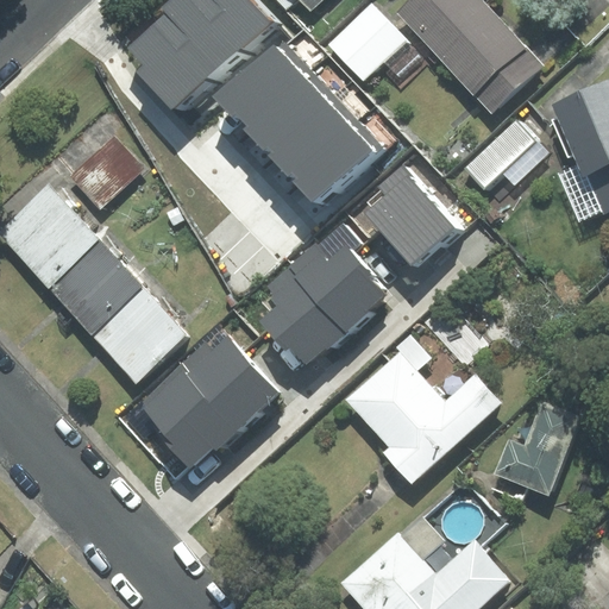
[(189,0),(176,0),(154,22),(205,77),(236,50),(189,0)]
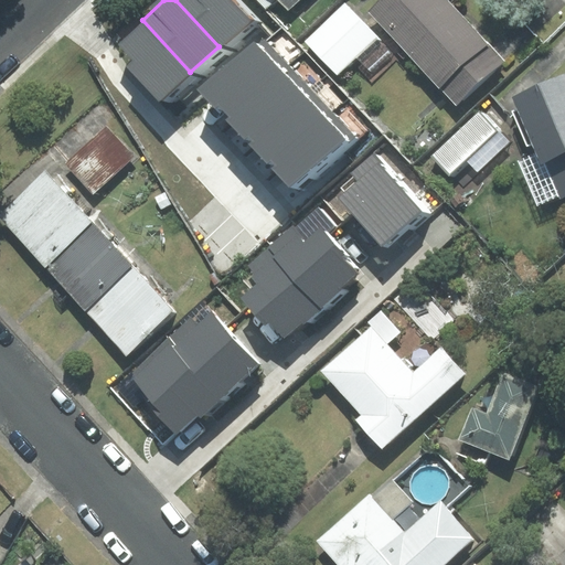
[(228,0),(176,0),(219,46),(247,20),(228,0)]
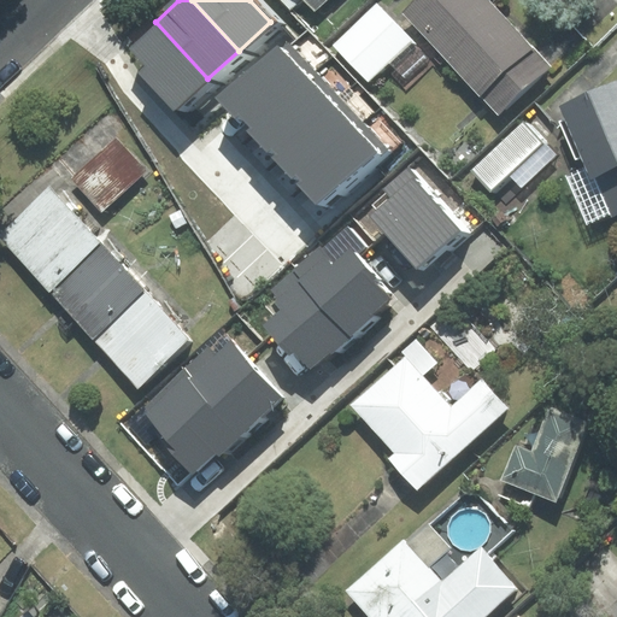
[(550,66),(487,0),(416,0),(403,13),(499,115),(550,66)]
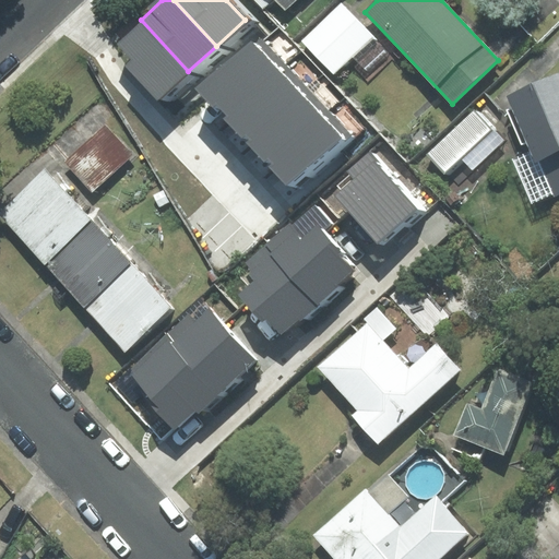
[(301,40),(334,75),(373,38),(341,4),(301,40)]
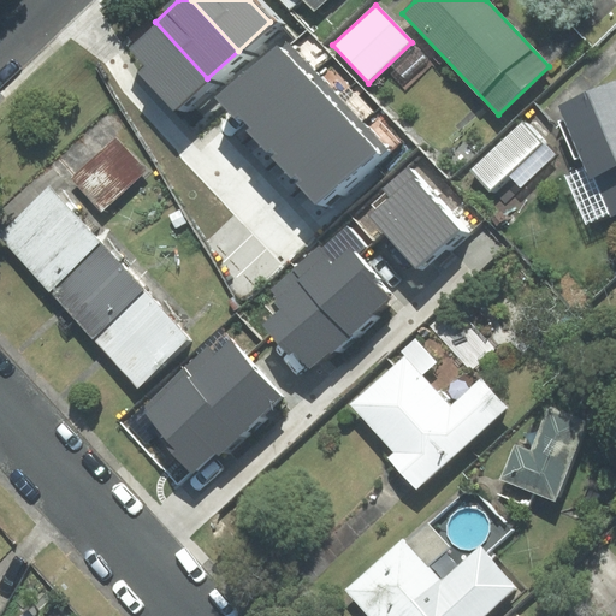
[(126,49),(177,106),(207,78),(155,22),(126,49)]
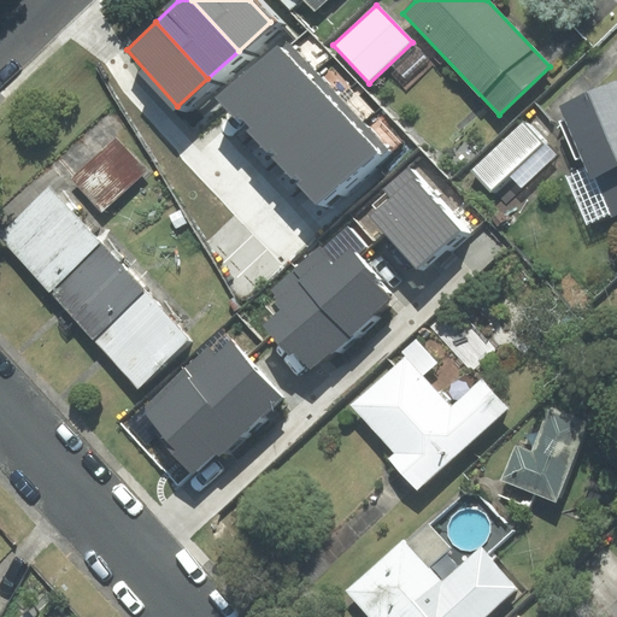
[(247,124),(304,72),(278,45),(222,98),(247,124)]
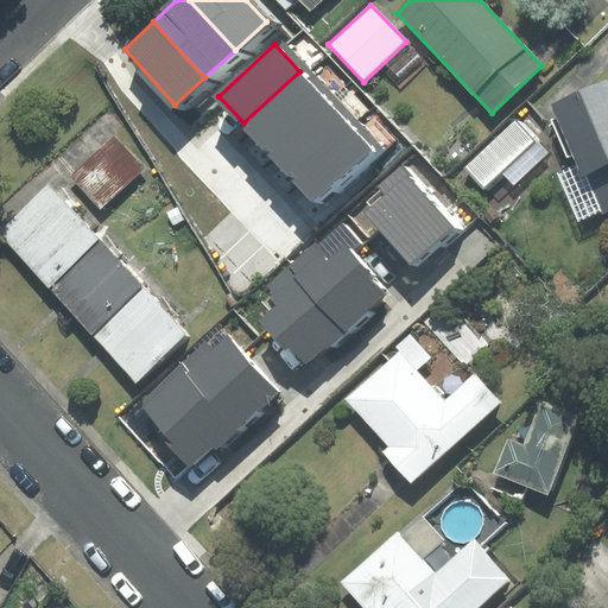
[(299,71),(244,122),(268,149),(323,97),(299,71)]
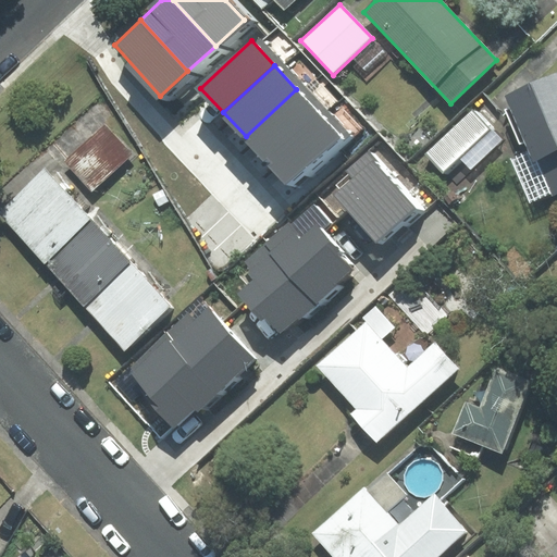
[(556,72),(506,96),(530,150),(512,158),(531,200),(551,192),(553,196),(556,193),(556,72)]
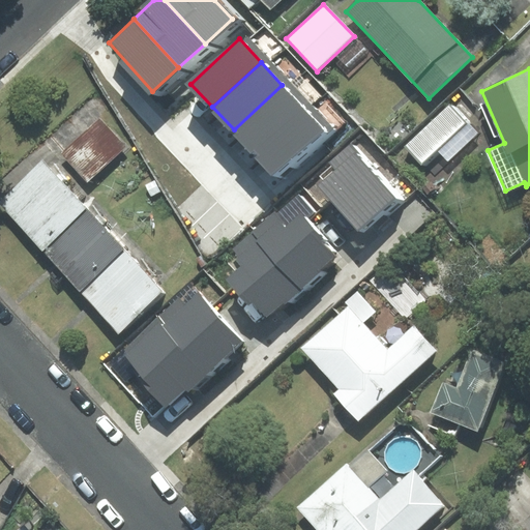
[(282,85),(234,129),(255,152),(302,108),(282,85)]
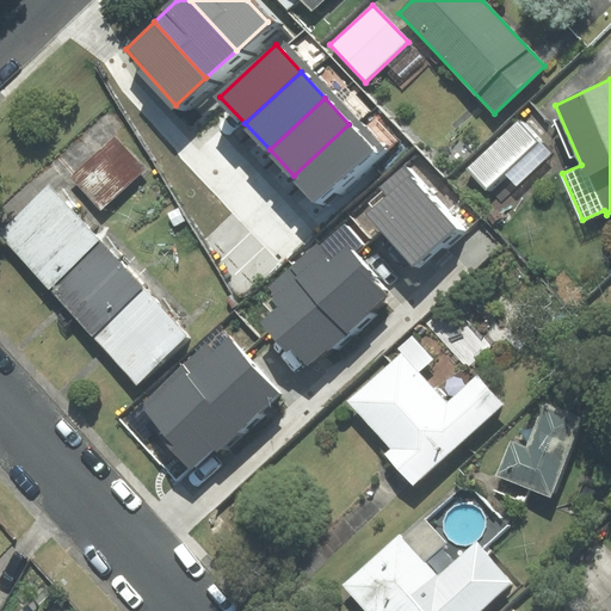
[(467,168),(486,190),(504,173),(517,186),(550,155),(518,122),(467,168)]
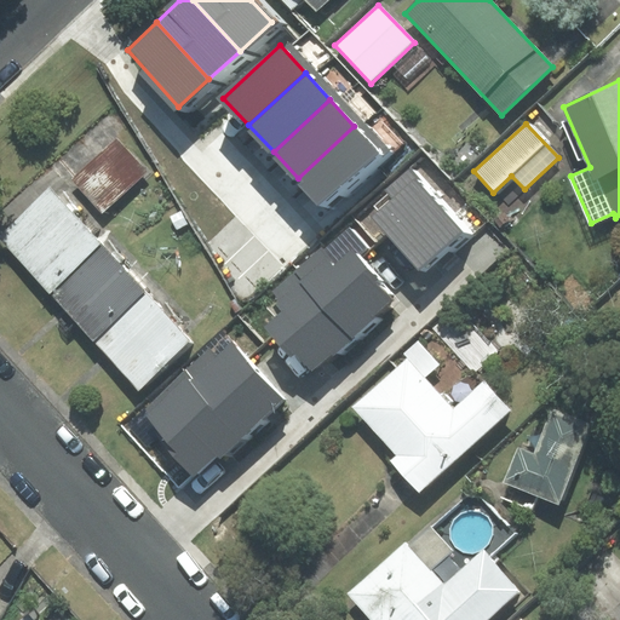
[(354,126),(298,178),(320,202),(377,151),(354,126)]
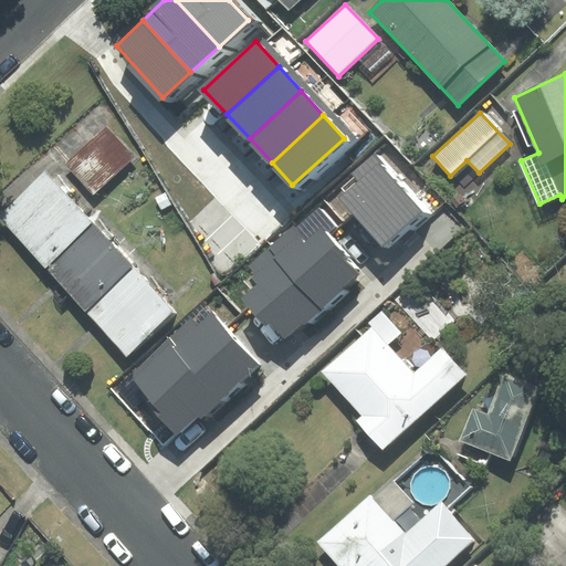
[(65,164),(93,194),(135,157),(107,126),(65,164)]
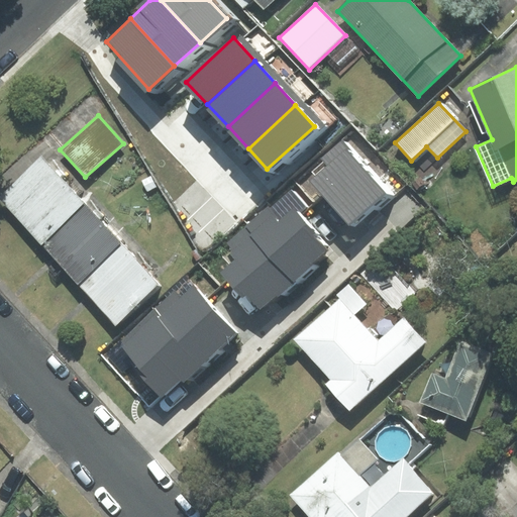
[(398,195),(348,141),(309,178),(358,230),(398,195)]
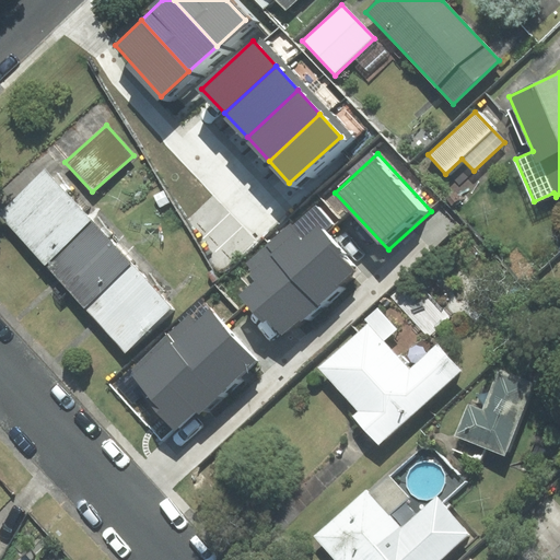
[(0,214),(45,265),(92,222),(45,171),(0,210),(0,214)]
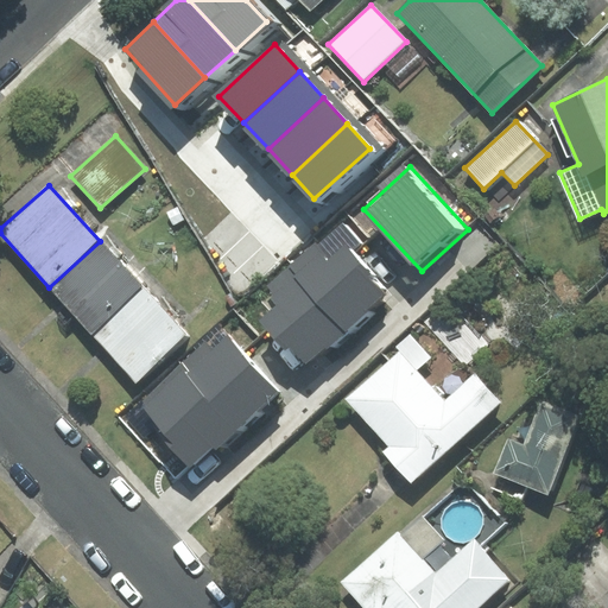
[(296,264),(354,330),(394,296),(335,229),(296,264)]
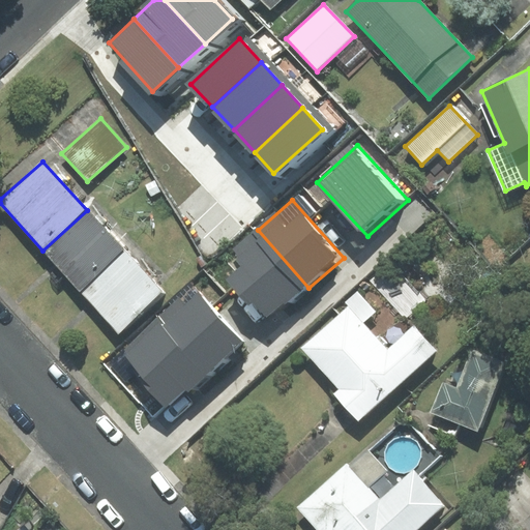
[(87,210),(42,251),(81,292),(124,251),(87,210)]
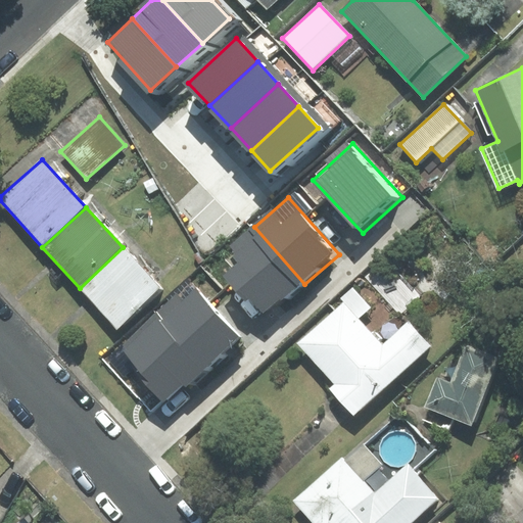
[(304,284),(254,227),(230,248),(242,263),(232,271),(271,315),(304,284)]
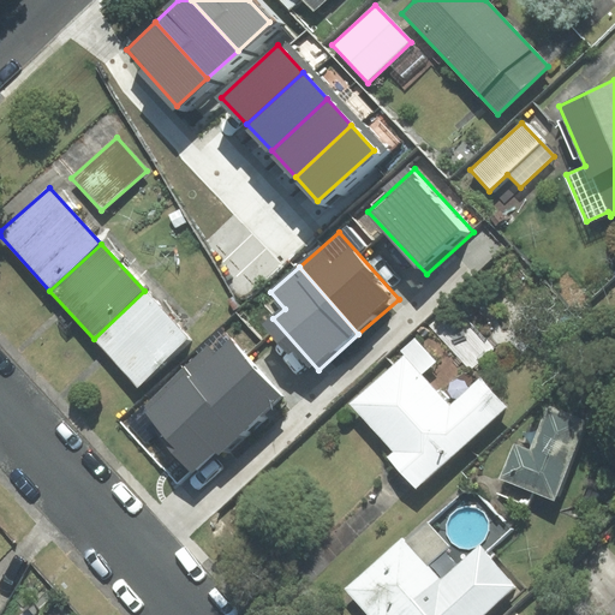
[(144,291),(94,339),(137,386),(189,339),(144,291)]
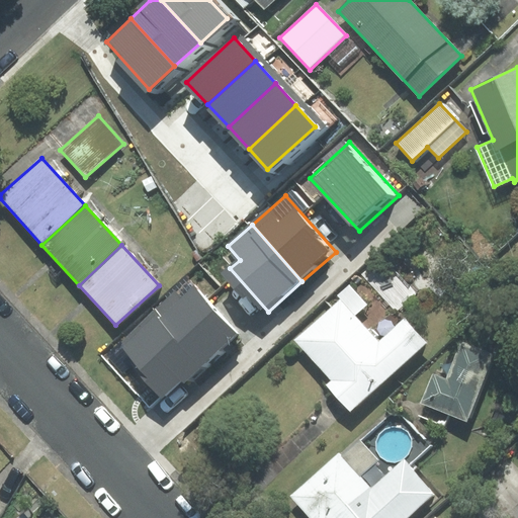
[(381,251),(361,269),(398,309),(417,290),(381,251)]
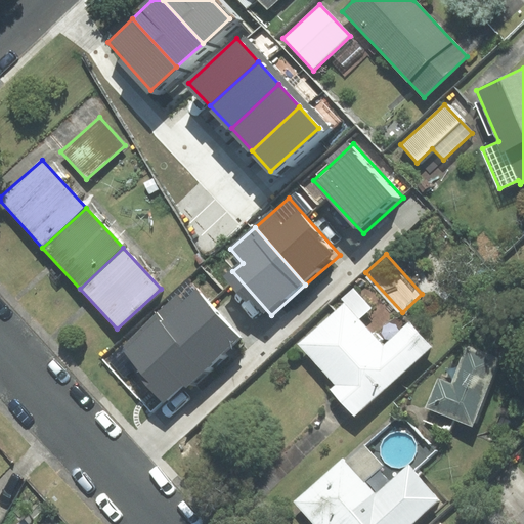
[(211,372),(246,341),(199,290),(183,304),(177,297),(159,313),(211,372)]
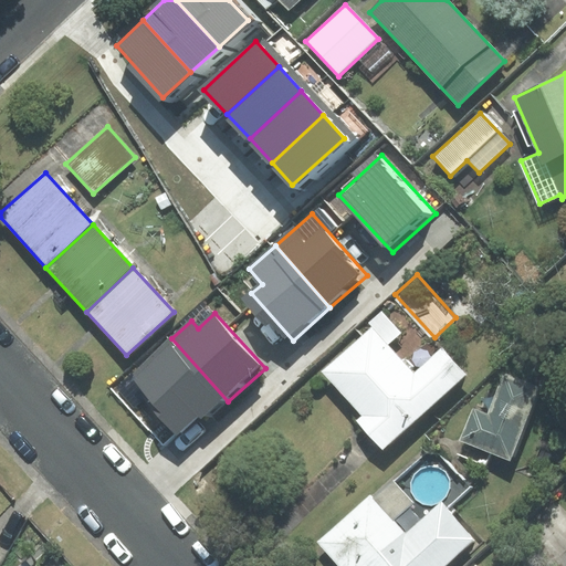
[(441,350),(413,376),(371,331),(326,371),(365,413),(358,420),(383,448),(463,375),(441,350)]
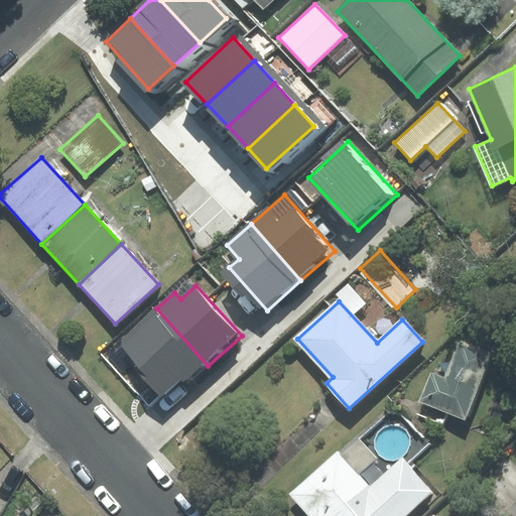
[(208,366),(156,308),(119,343),(170,399),(208,366)]
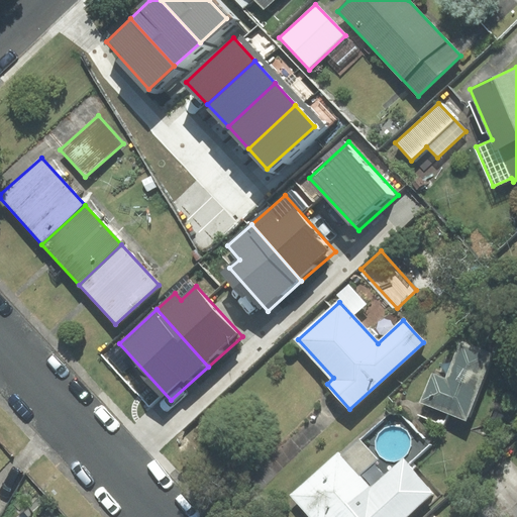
[(433,377),(423,400),(464,417),(490,356),(461,344),(446,382),(433,377)]
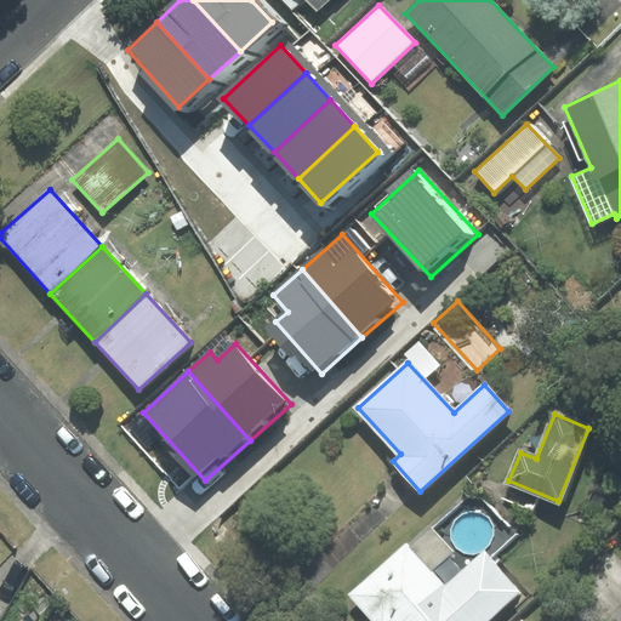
[(445,592),(408,550),(354,596),(376,620),(482,620),(516,592),(484,557),(445,592)]
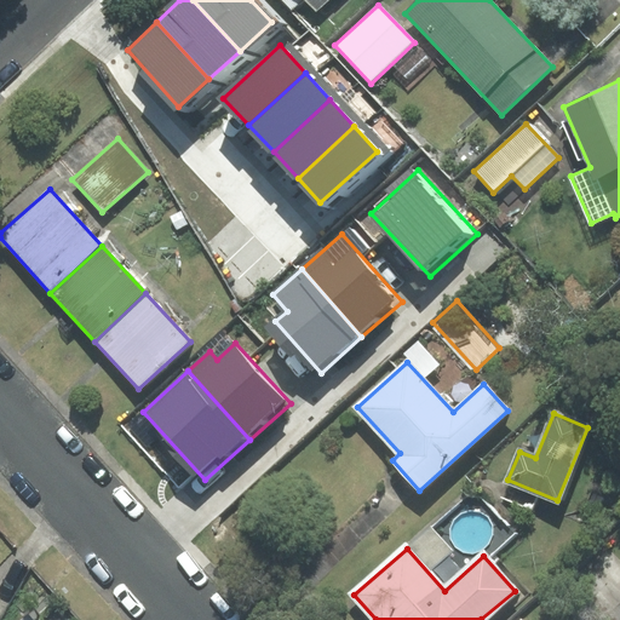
All buildings are outlined.
